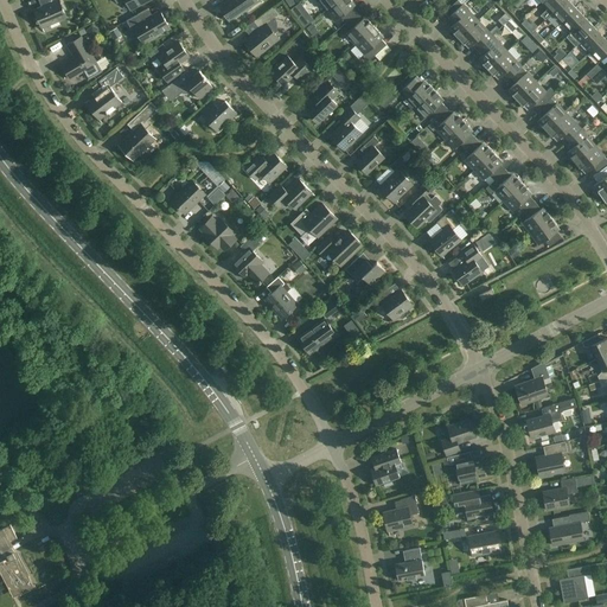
[(40,0),(44,6),(42,7),(34,10),(42,27),(66,18),(58,0),(40,0)]
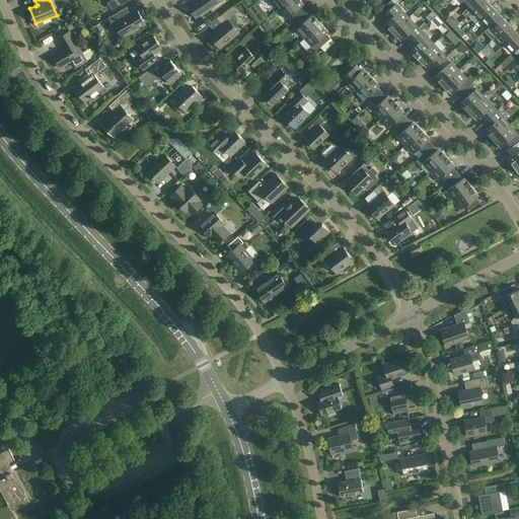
[(112,7),(127,0),(98,0),(100,2),(101,2),(104,0),(106,0),(112,8),(113,8),(112,7)]
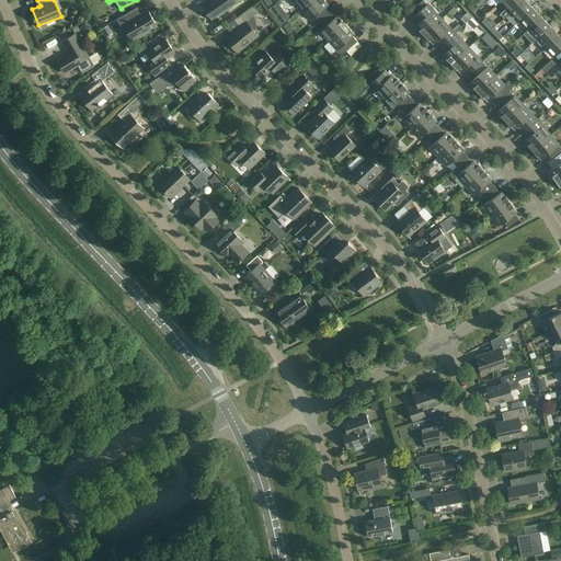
[(210,0),(203,7),(212,20),(217,16),(218,18),(222,14),(221,13),(229,8),(239,1),(238,0),(210,0)]
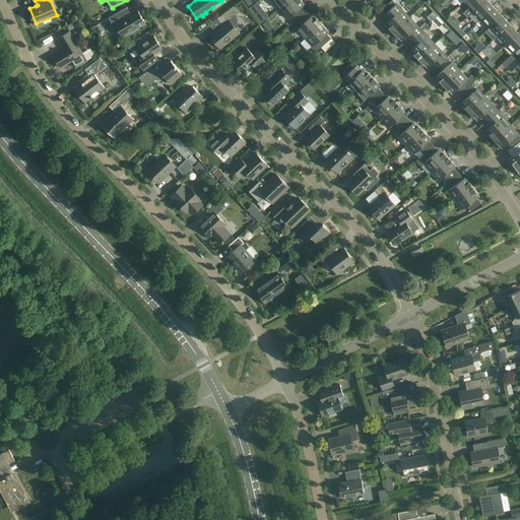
[(272,0),(279,9),(290,0),(272,0)]
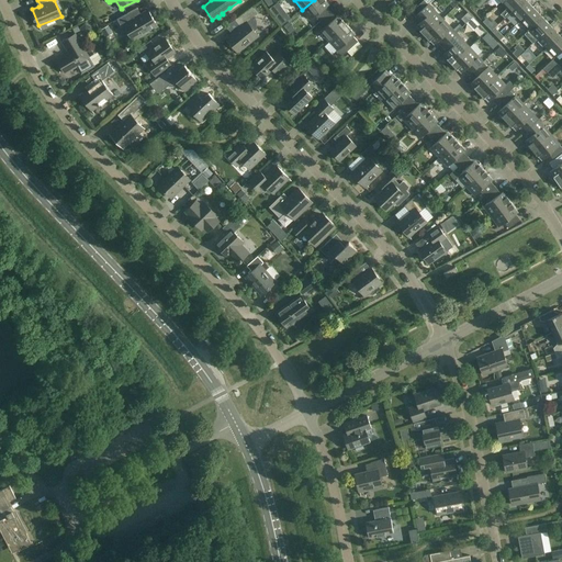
[(326,1),(325,0),(314,0),(302,10),(310,20),(315,15),(321,22),(330,12),(327,7),(324,2),(326,1)]
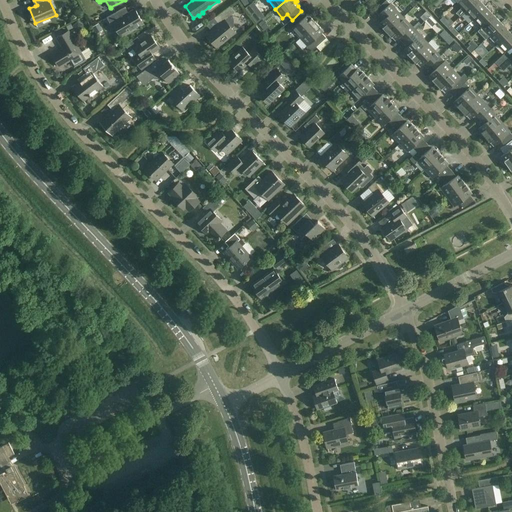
[(383,20),(382,21),(383,22),(383,27),(382,27),(387,32),(403,17),(395,8),(395,9),(386,0),(385,0),(374,11),(383,20)]
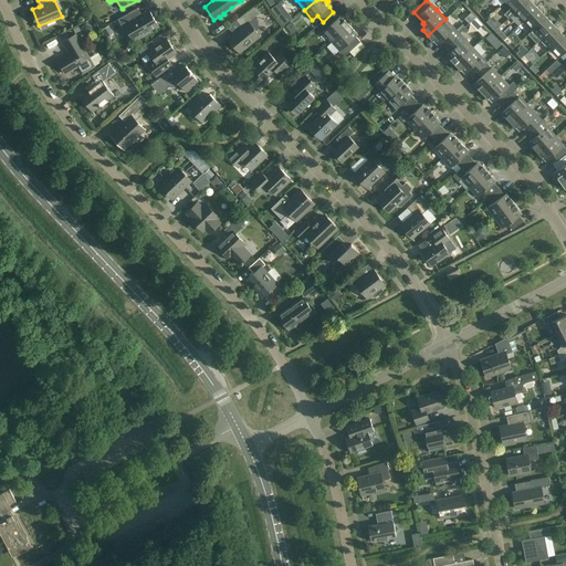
[(527,0),(509,0),(505,3),(514,12),(527,0)]
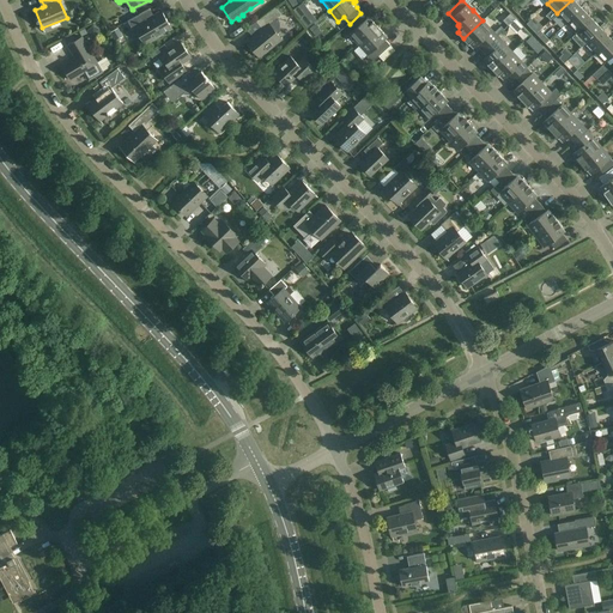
[(571,0),(557,13),(566,23),(582,8),(574,0),(571,0)]
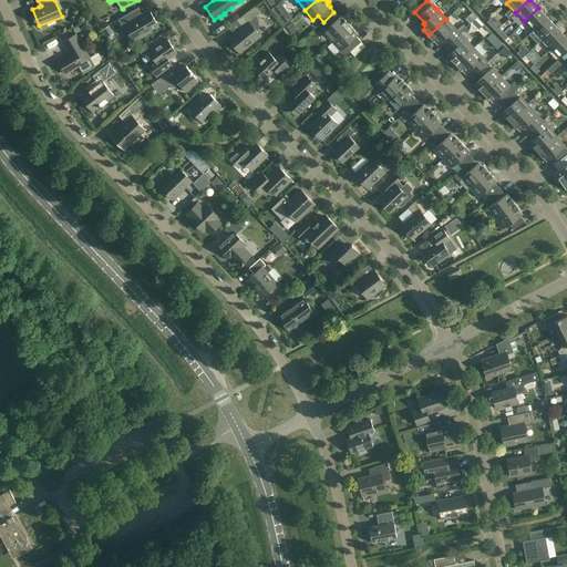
[(281,2),(272,9),(285,26),(294,19),(281,2)]
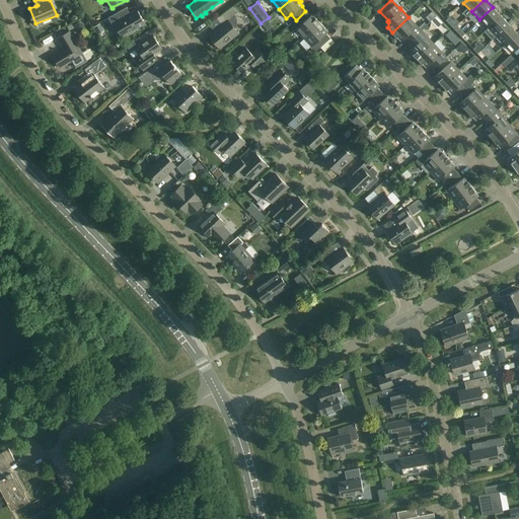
[(233,6),(225,12),(217,18),(222,24),(209,35),(220,49),(238,33),(234,28),(228,21),(234,16),(238,12),(233,6)]
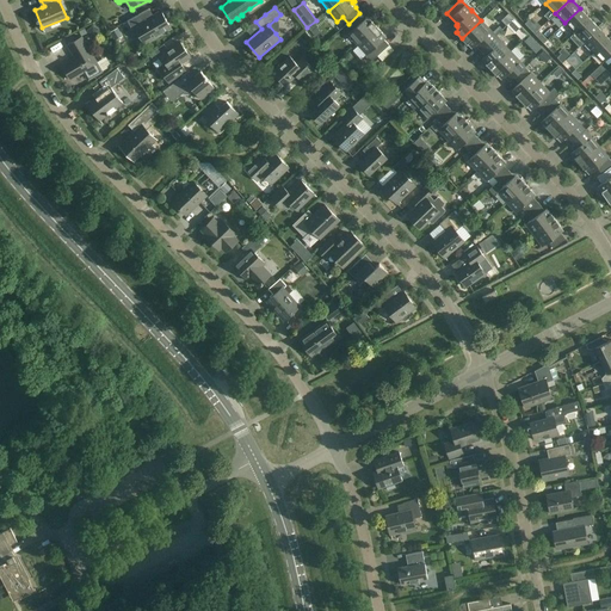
[(538,24),(547,13),(538,7),(531,17),(538,24)]
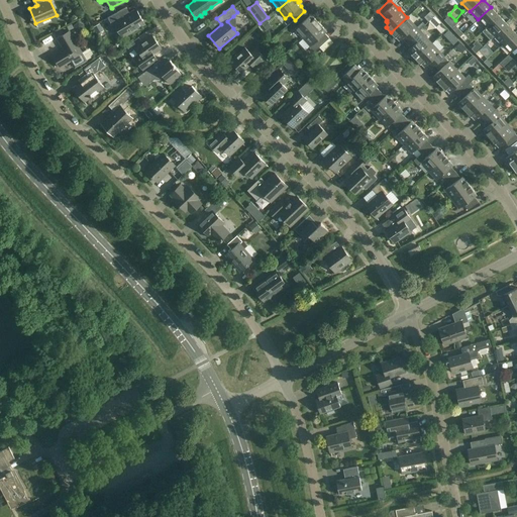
[(491,7),(478,19),(486,28),(499,16),(491,7)]
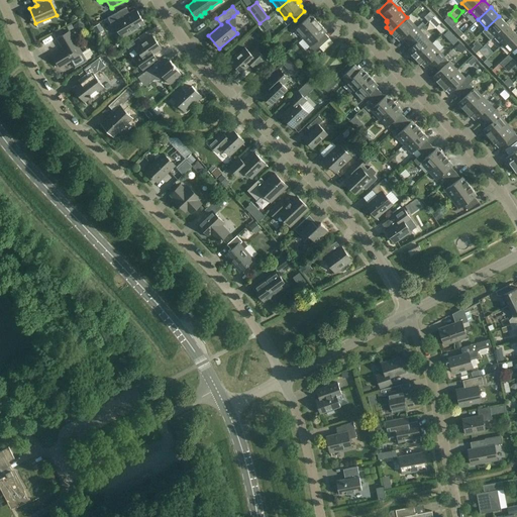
[(125,14),(122,9),(107,18),(111,24),(113,23),(118,30),(121,28),(125,35),(122,37),(144,24),(135,9),(127,14),(125,14)]
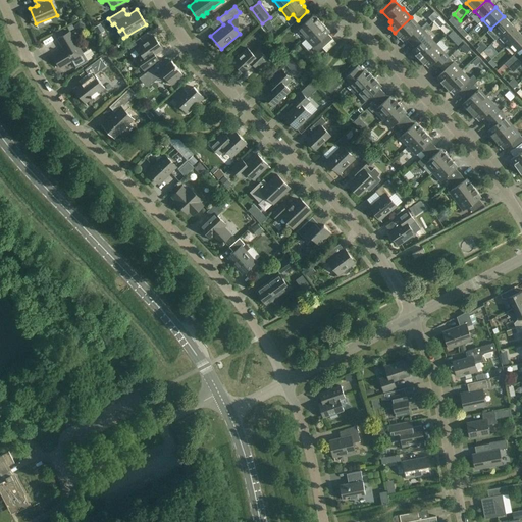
[(312,16),(307,11),(298,20),(302,25),(298,30),(305,39),(322,23),(317,17),(315,19),(312,16)]
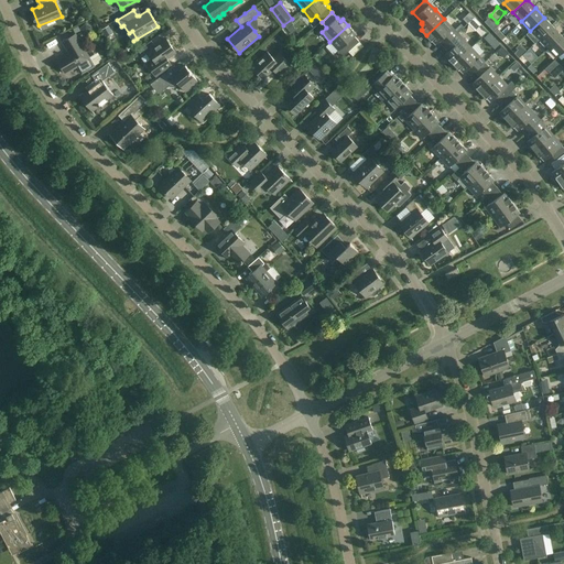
[(553,26),(544,18),(530,31),(539,40),(553,26)]
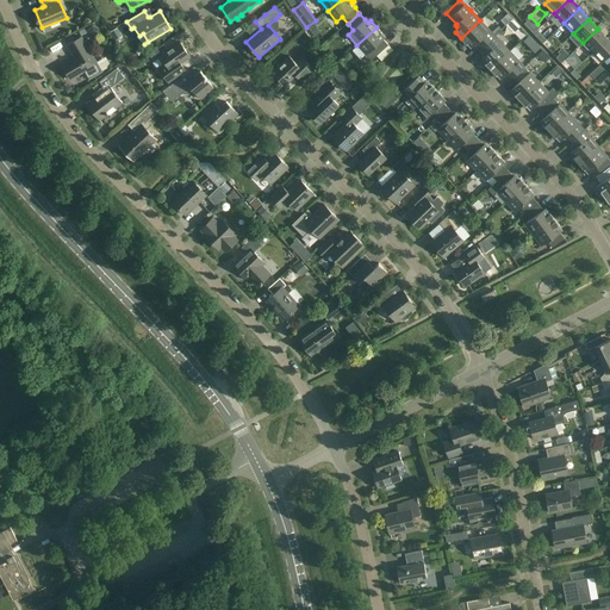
[(490,30),(480,20),(461,38),(467,44),(473,44),(474,45),(478,42),(484,47),(495,36),(491,33),(490,31),(490,30)]
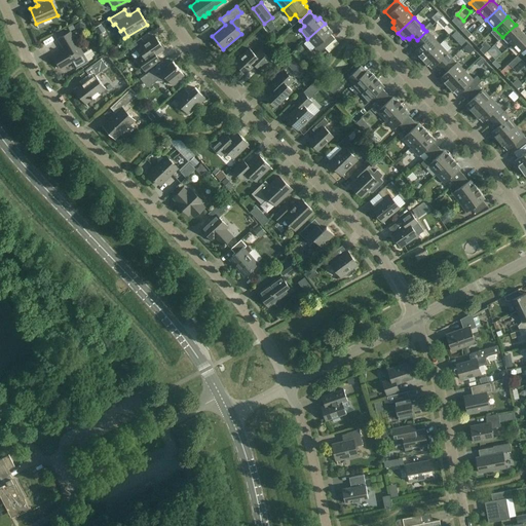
[(483,22),(477,27),(482,34),(488,29),(483,22)]
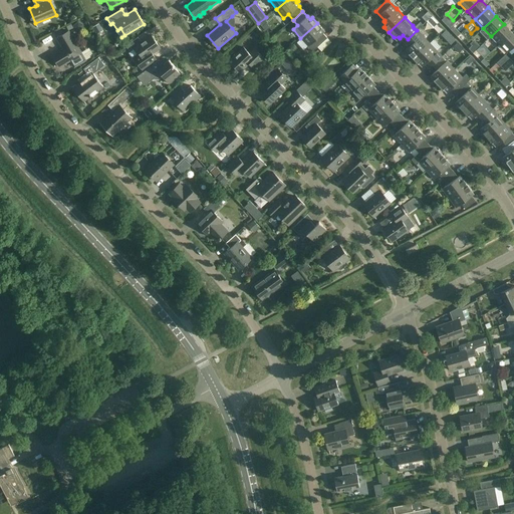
[(417,30),(423,25),(420,22),(414,28),(417,30)]
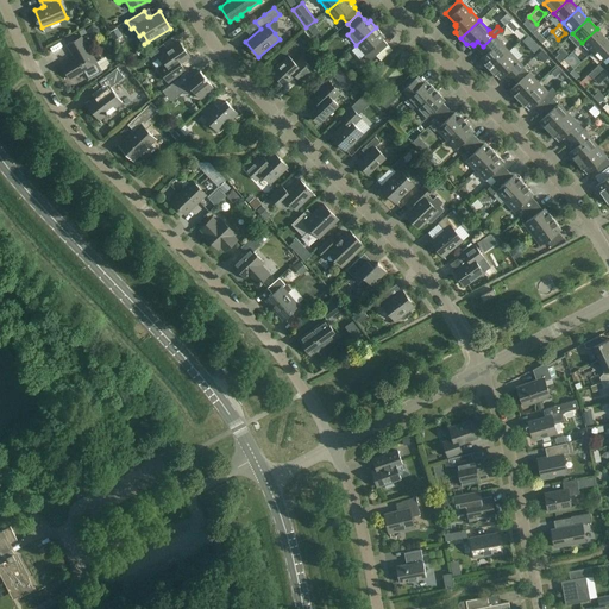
[(114,41),(121,36),(117,27),(110,32),(114,41)]
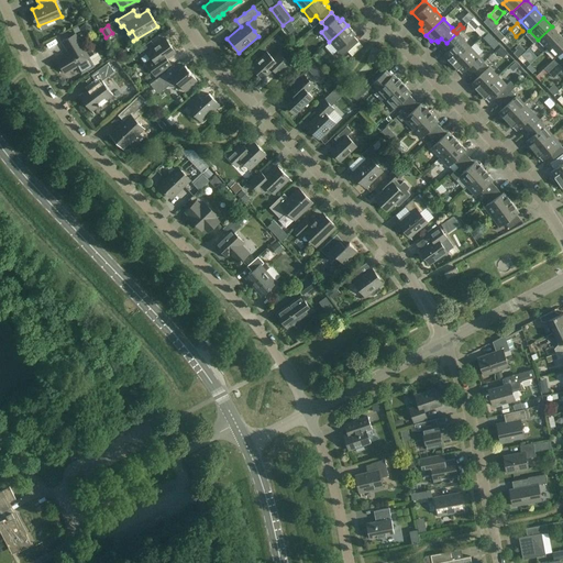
[(353,31),(348,25),(329,42),(338,51),(337,52),(341,57),(359,42),(354,36),(351,32),(353,31)]
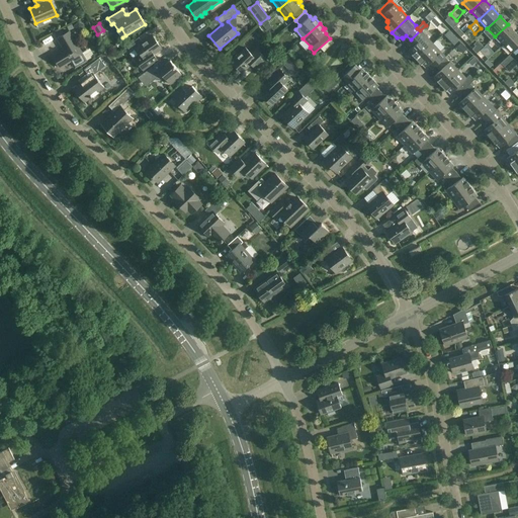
[(516,32),(508,24),(495,36),(503,45),(516,32)]
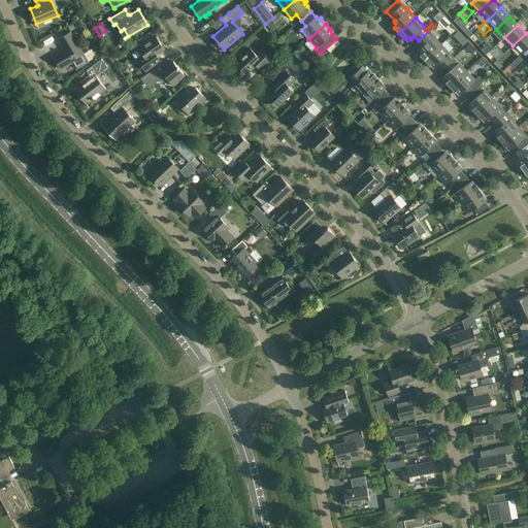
[(420,55),(425,60),(441,44),(433,36),(432,36),(428,31),(419,40),(423,45),(420,48),(420,50),(420,55)]
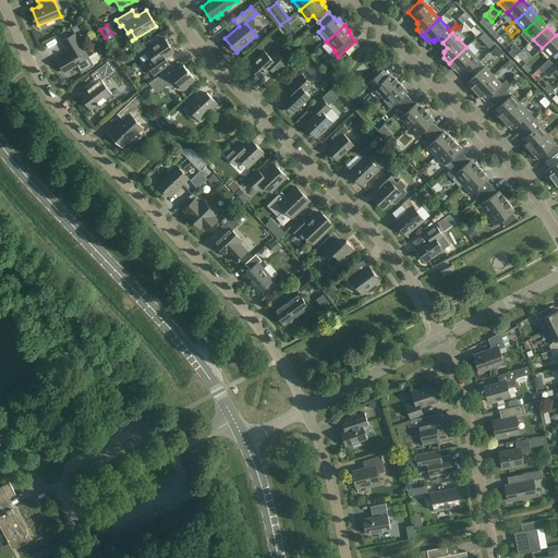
[(69,53),(57,60),(64,73),(76,65),(81,72),(93,65),(88,58),(74,34),(62,41),(69,53)]
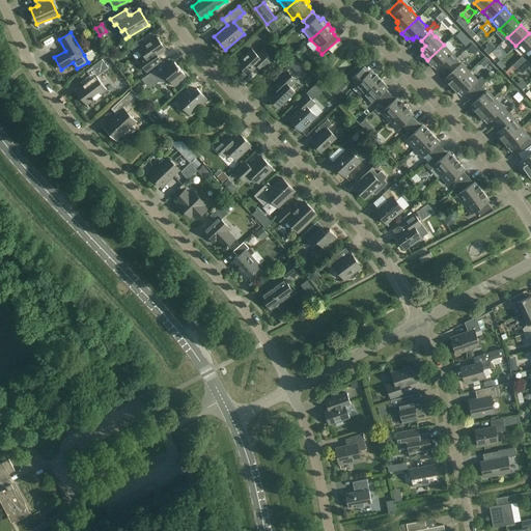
[(530,47),(530,35),(529,33),(515,46),(524,55),(530,47)]
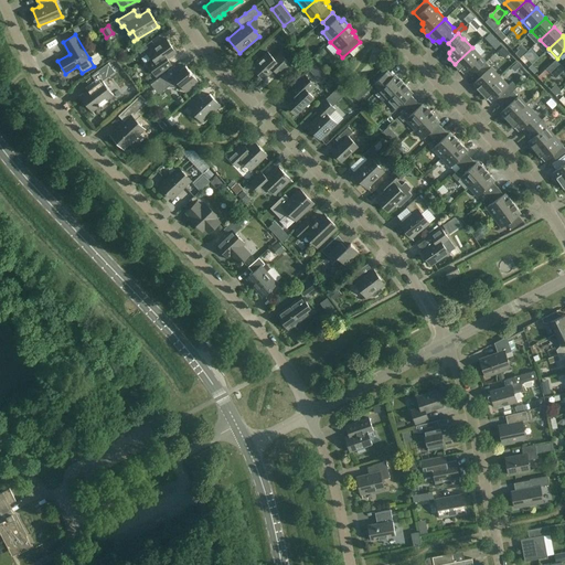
[(166,39),(148,52),(155,60),(148,64),(156,76),(167,68),(162,62),(176,53),(166,39)]
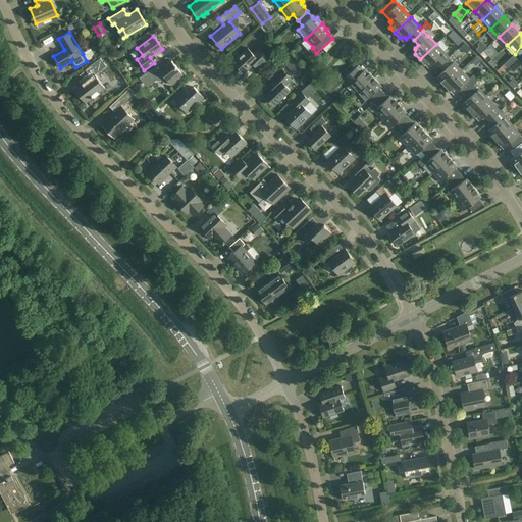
[(458,36),(454,41),(458,45),(462,41),(458,36)]
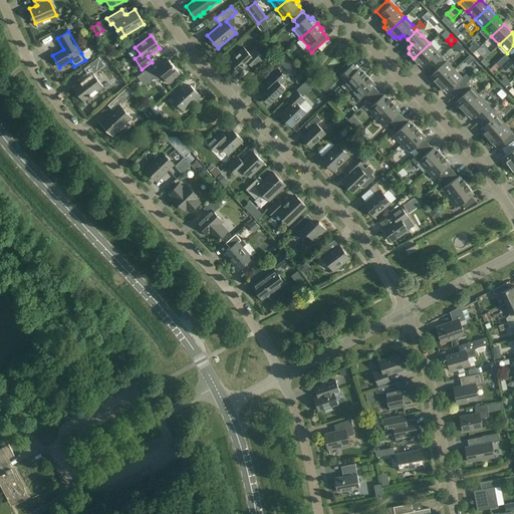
[(438,52),(430,43),(414,58),(418,63),(419,63),(424,63),(425,64),(428,61),(432,65),(442,57),(437,52),(438,52)]
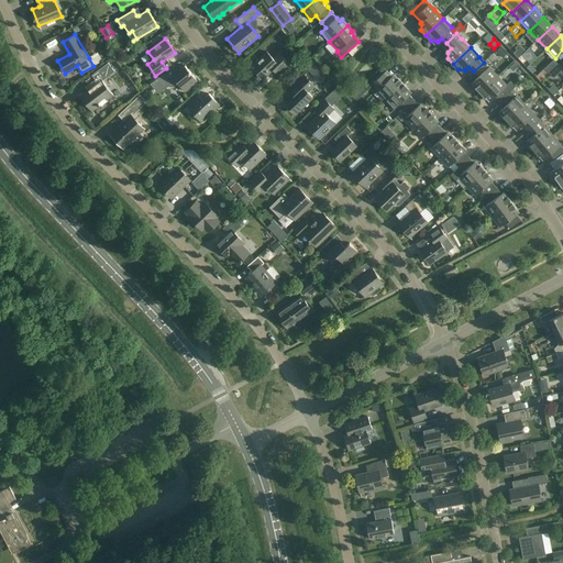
[(488,55),(499,67),(510,55),(506,52),(501,56),(494,50),(488,55)]
